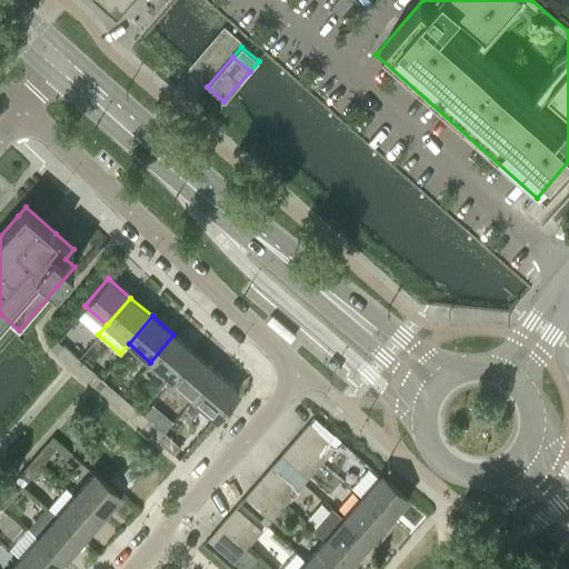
[(173,335),(150,362),(172,381),(196,353),(173,335)]
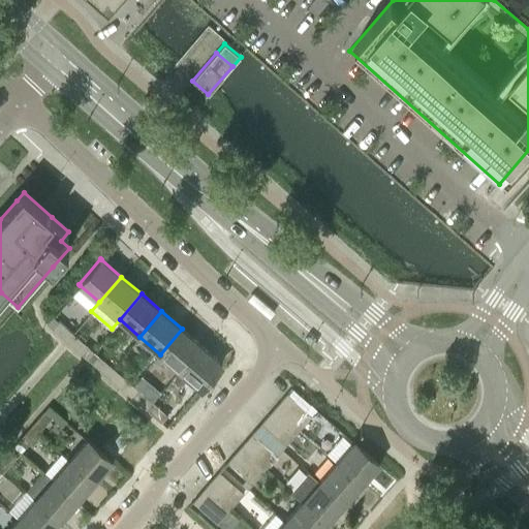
[(67,341),(73,334),(58,320),(52,328),(67,341)]
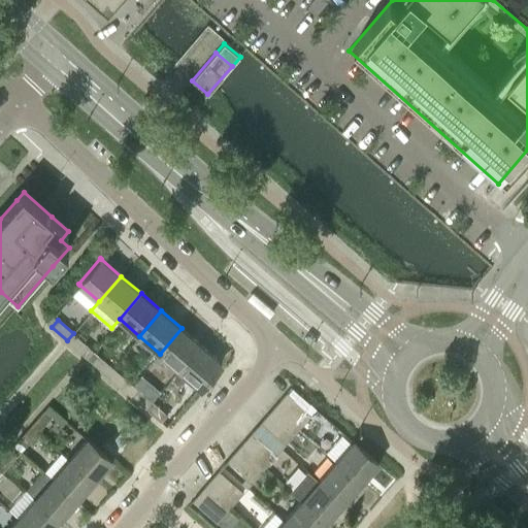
[(182,328),(160,354),(180,371),(202,345),(182,328)]
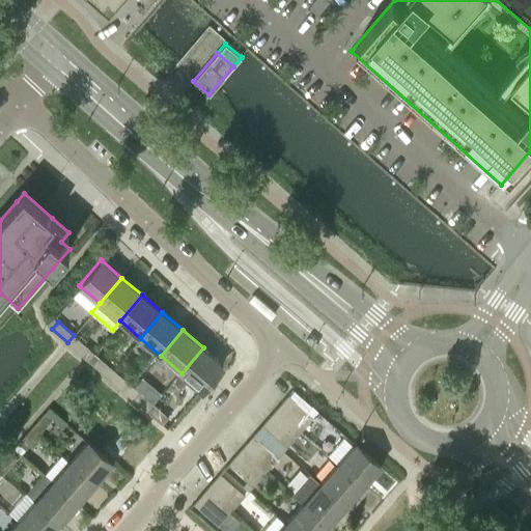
[(67,342),(83,356),(89,348),(74,335),(67,342)]
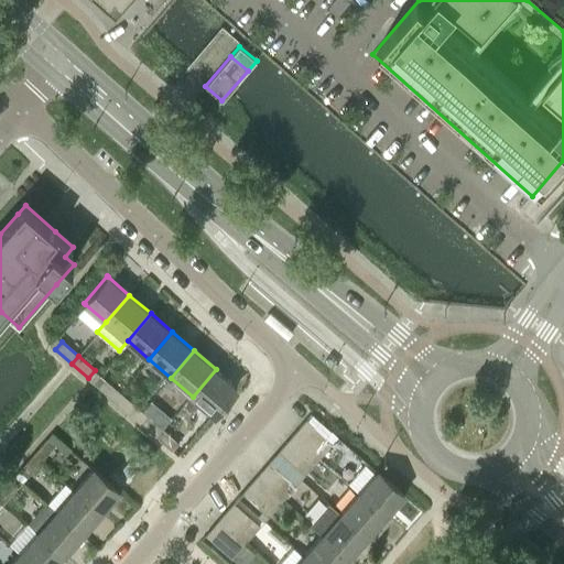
[(216,369),(193,397),(215,415),(238,389),(216,369)]
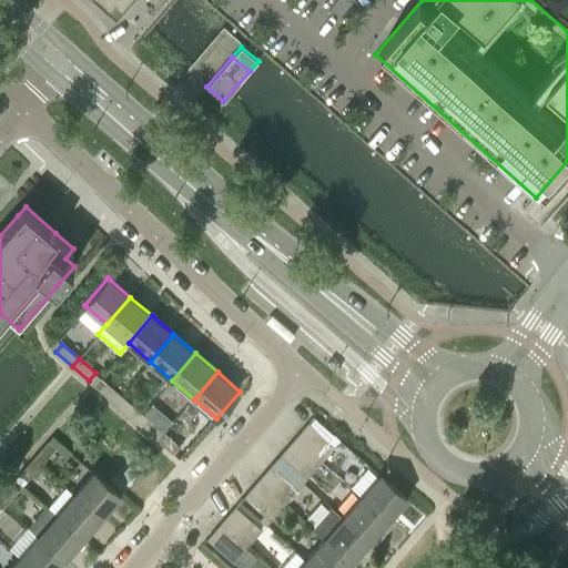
[(114,403),(121,395),(105,381),(99,388),(114,403)]
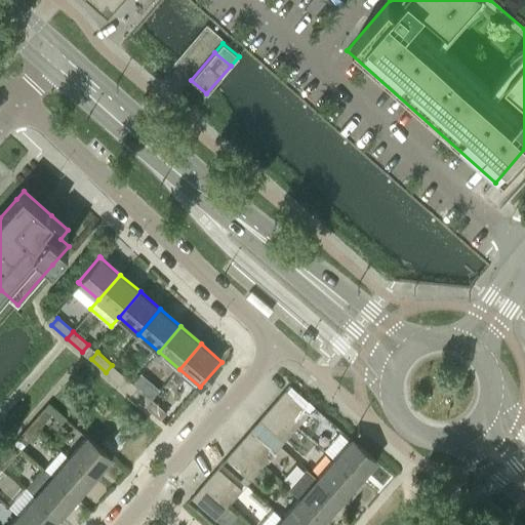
[(127,378),(112,365),(106,372),(121,386),(127,378)]
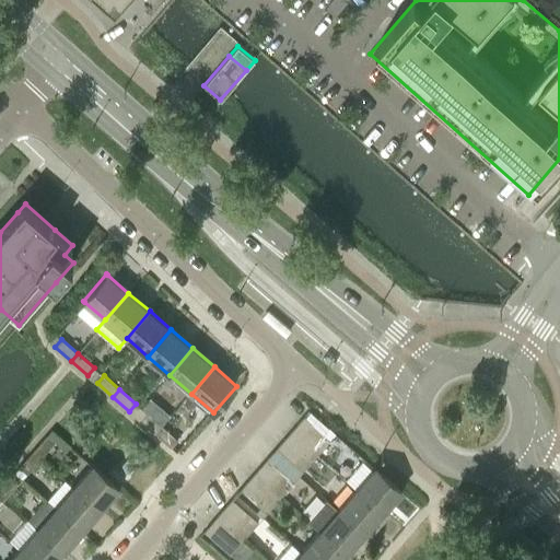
[(155,433),(161,426),(146,411),(139,419),(155,433)]
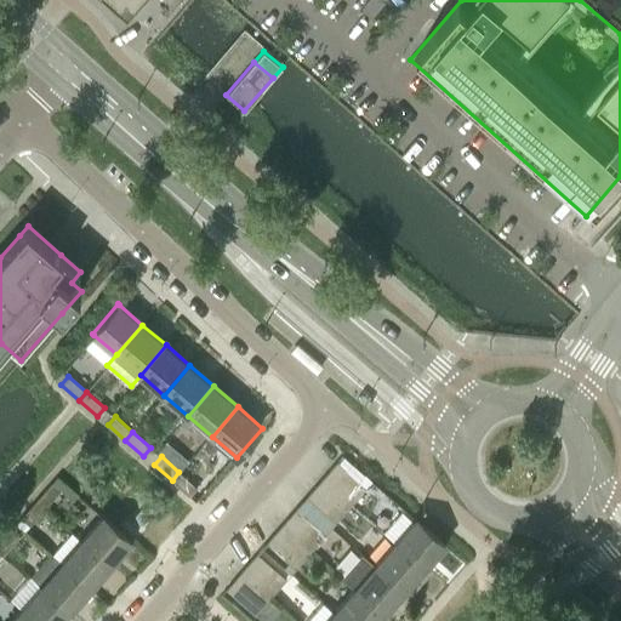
[(348,491),(359,479),(339,461),(328,473),(348,491)]
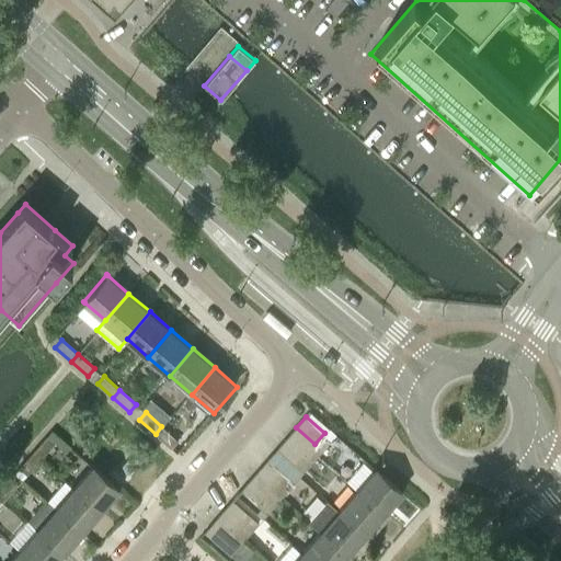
[(178,441),(161,426),(156,434),(172,448),(178,441)]
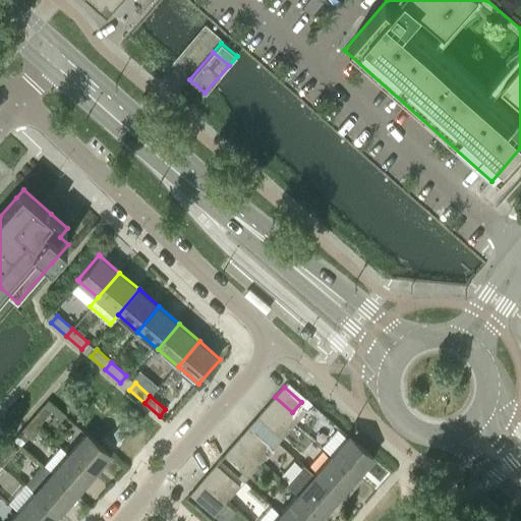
[(288,417),(292,412),(275,397),(266,406),(283,421),(288,417)]
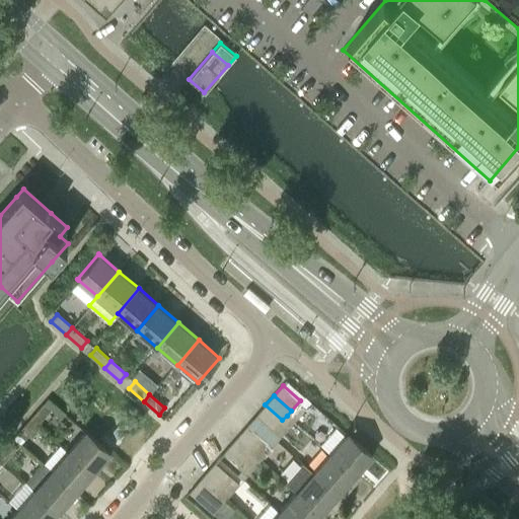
[(287,416),(294,422),(307,406),(300,400),(291,411),(287,416)]
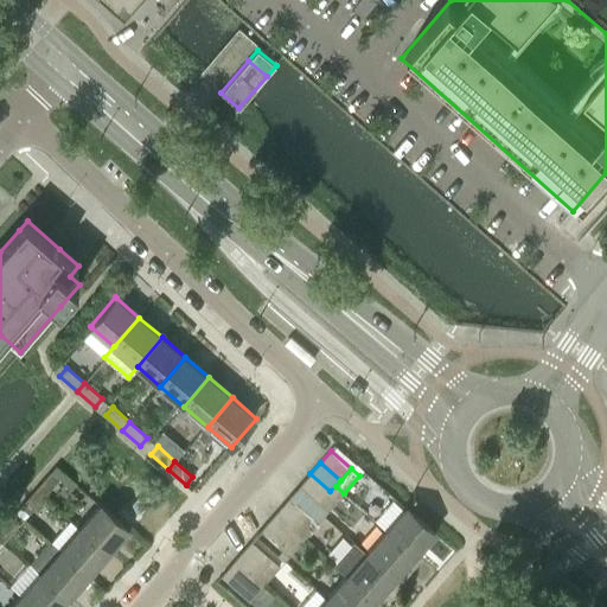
[(50,472),(37,487),(45,494),(58,480),(50,472)]
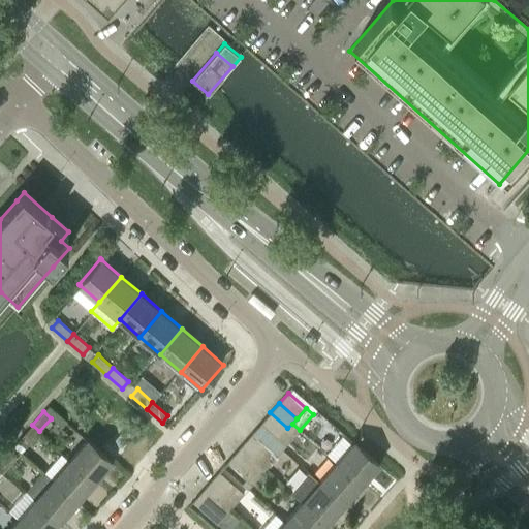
[(261,423),(261,424),(279,438),(287,428),(270,412),(261,423)]
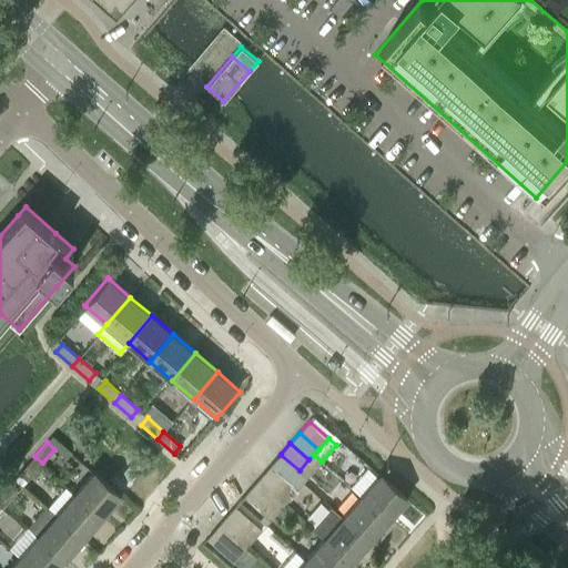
[(314,455),(308,459),(300,470),(307,477),(322,462),(314,455)]
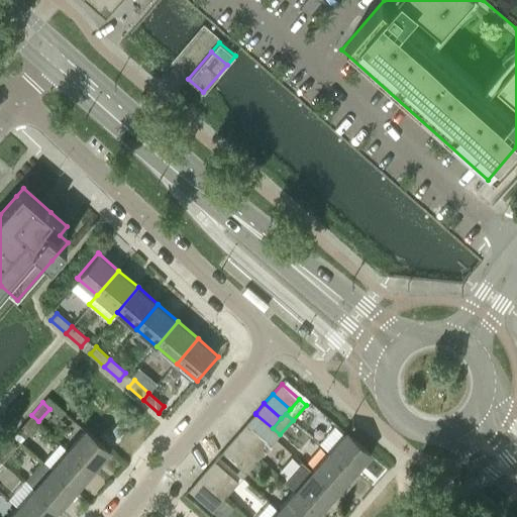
[(31,415),(17,431),(24,437),(38,421),(31,415)]
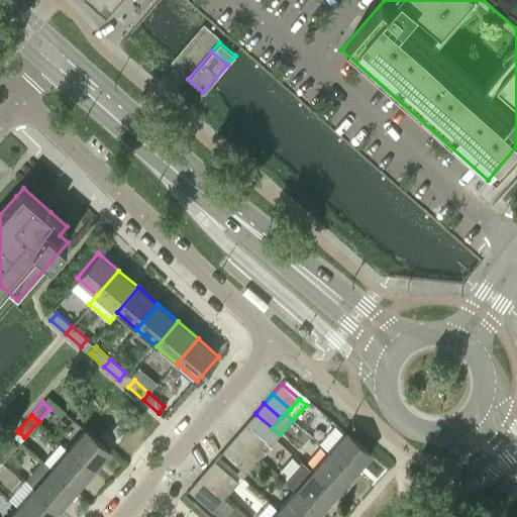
[(256,446),(265,437),(247,422),(239,432),(256,446)]
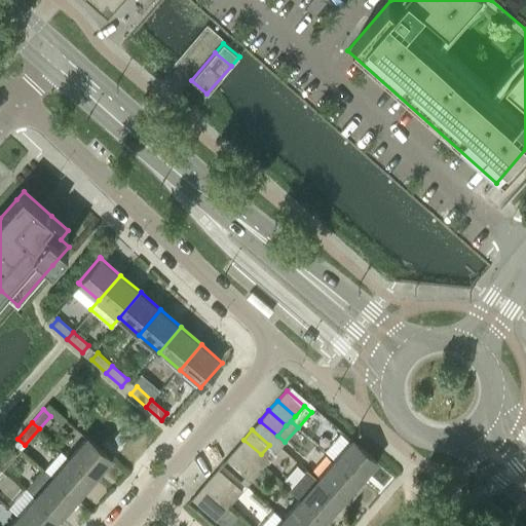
[(86,437),(69,456),(95,479),(111,459),(112,458),(86,437)]
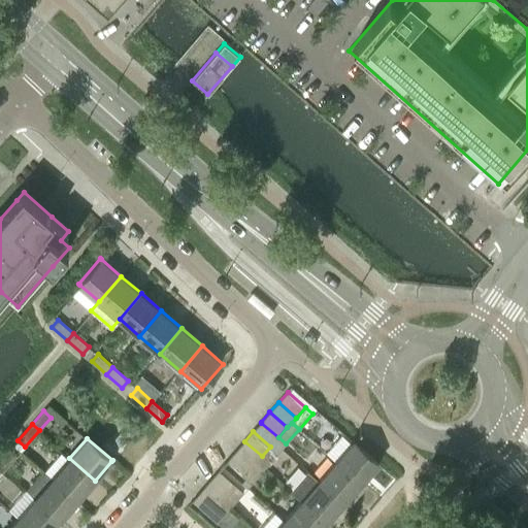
[(353,441),(336,460),(361,483),(378,462),(354,440),(353,441)]
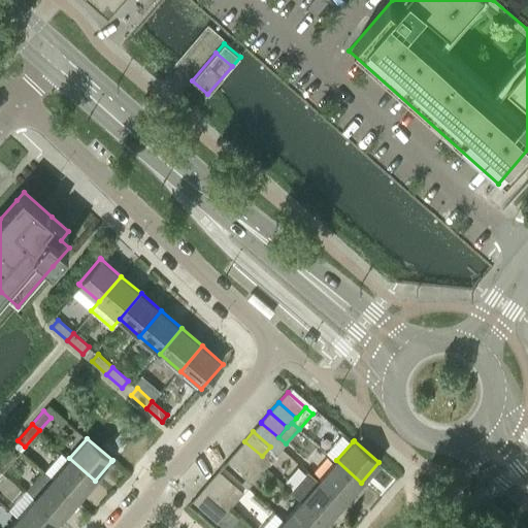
[(262,456),(244,441),(235,451),(253,466),(257,462),(262,456)]
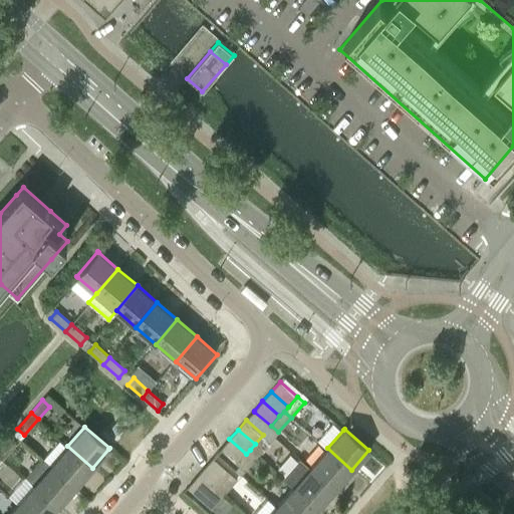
[(250,450),(257,456),(270,442),(263,435),(255,444),(250,450)]
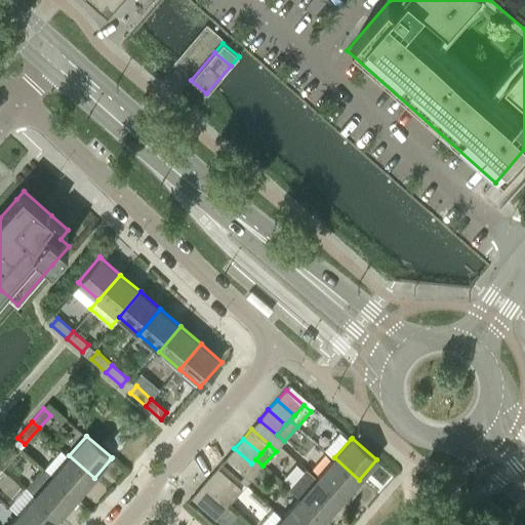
[(10,447),(0,457),(0,468),(2,471),(17,453),(10,447)]
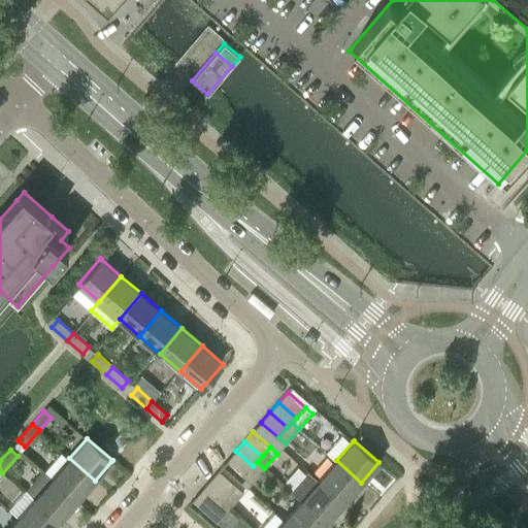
[(235,451),(227,461),(243,476),(253,466),(235,451)]
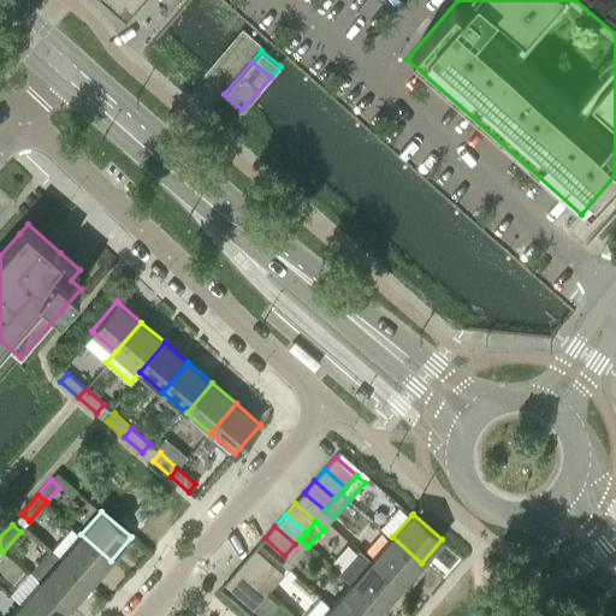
[(81,534),(61,557),(90,584),(111,561),(81,534)]
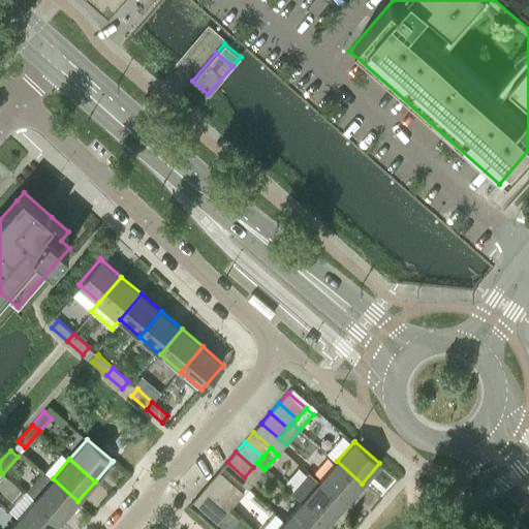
[(337,461),(319,480),(344,503),(362,484),(337,461)]
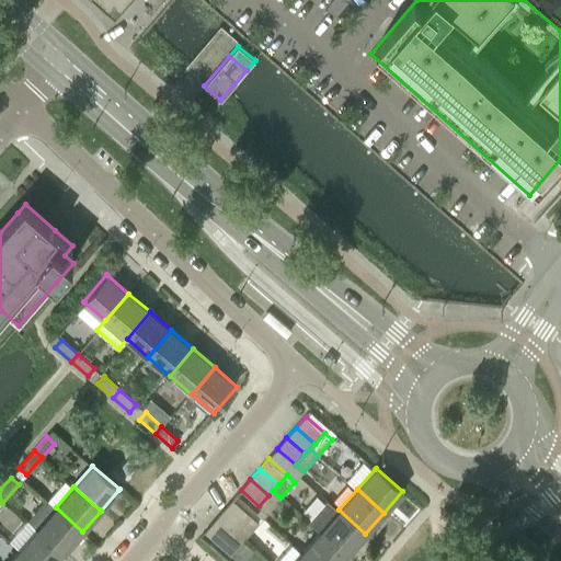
[(273,491),(268,495),(259,506),(267,513),(281,497),(273,491)]
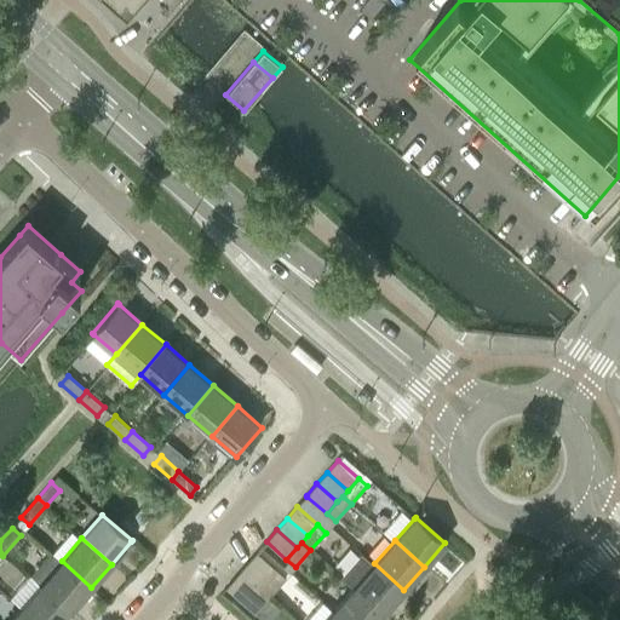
[(257,552),(247,564),(267,583),(277,570),(257,552)]
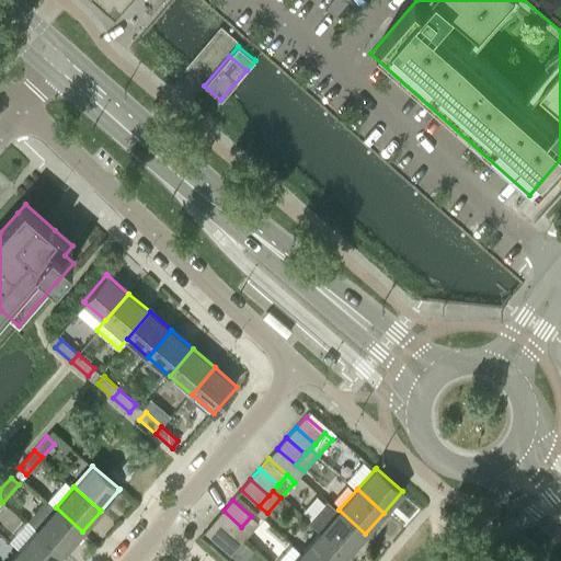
[(47,501),(29,522),(37,529),(64,552),(82,531),(56,507),(47,501)]
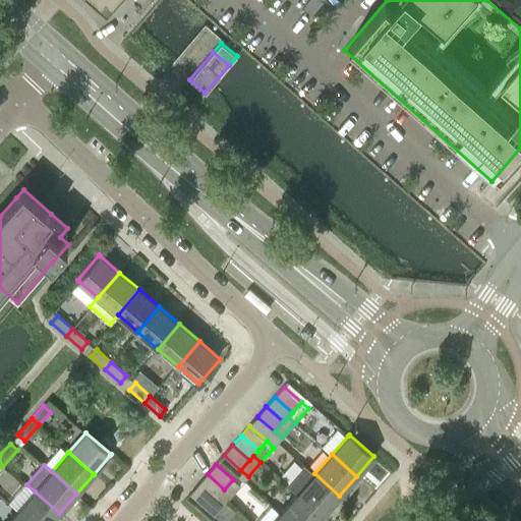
[(305,466),(288,485),(297,493),(323,515),(339,496),(314,473),(305,466)]
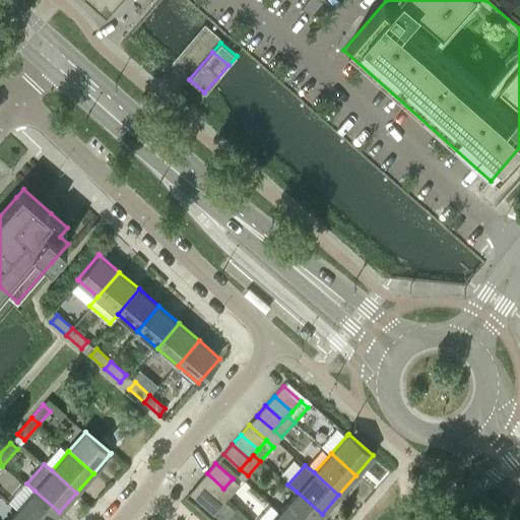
[(207,473),(198,483),(214,498),(219,494),(223,489),(207,473)]
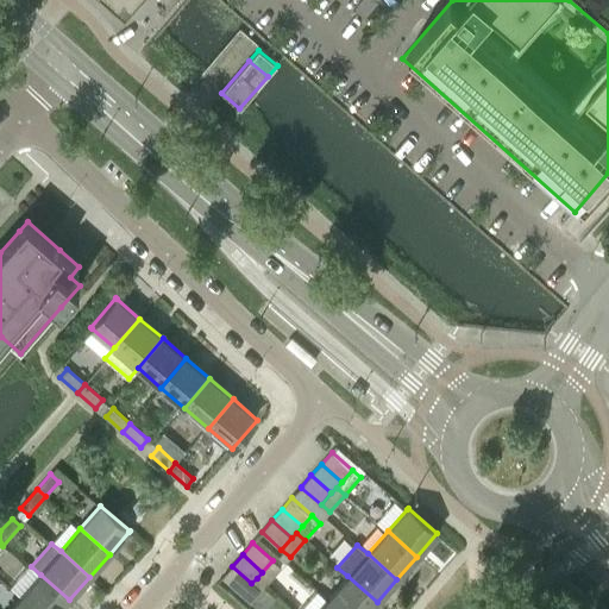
[(262,572),(257,578),(265,585),(281,567),(272,560),(262,572)]
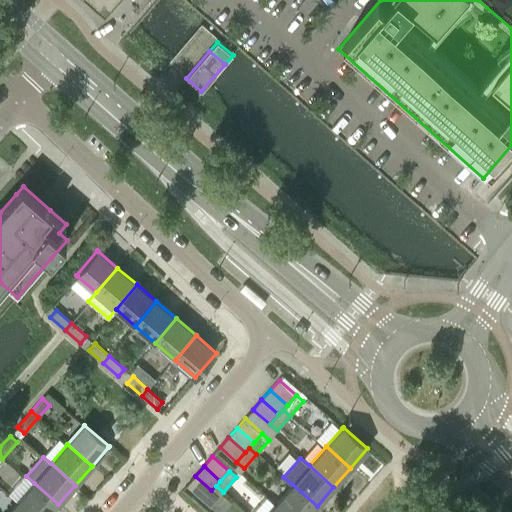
[(195,476),(186,486),(203,500),(211,490),(195,476)]
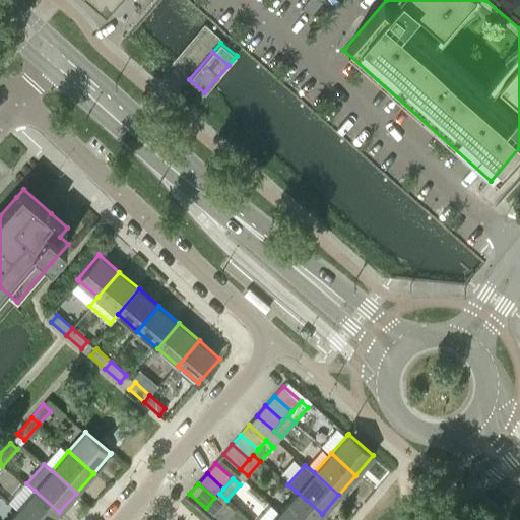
[(35,491),(17,510),(29,519),(52,519),(59,512),(35,491)]
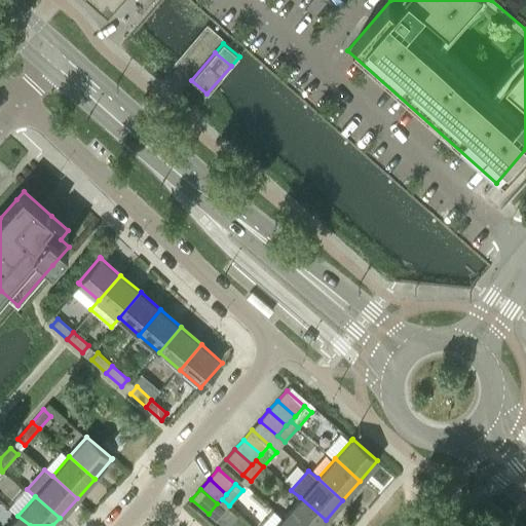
[(300,497),(283,517),(293,525),(320,525),(326,520),(300,497)]
